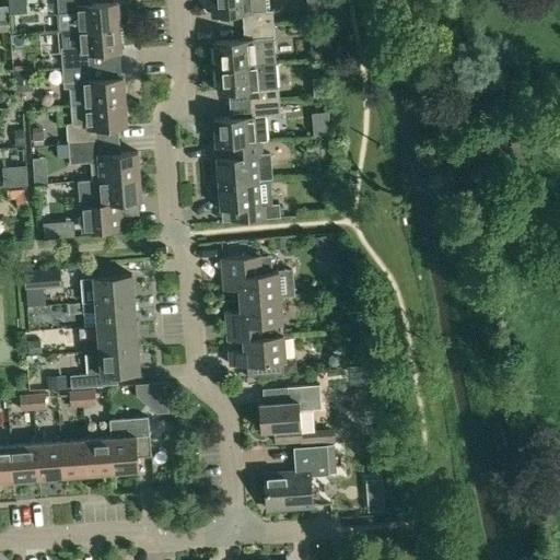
[(86,0),(56,0),(59,31),(118,25),(116,0),(106,0),(86,1),(86,0)]
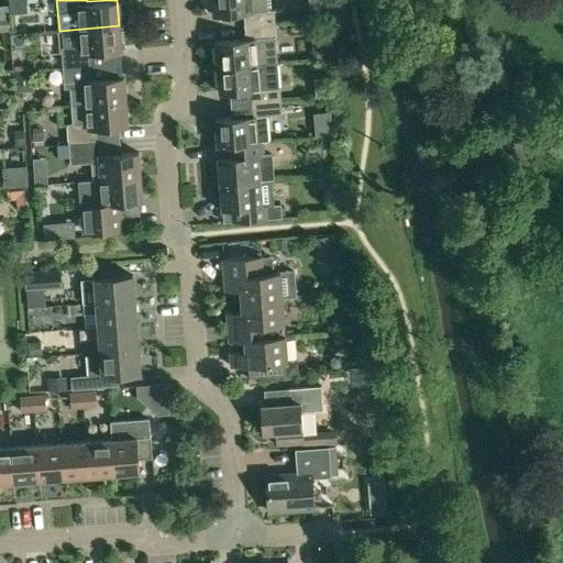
[(211,0),(213,14),(243,11),(244,26),(276,23),(275,9),(268,10),(267,0),(211,0)]
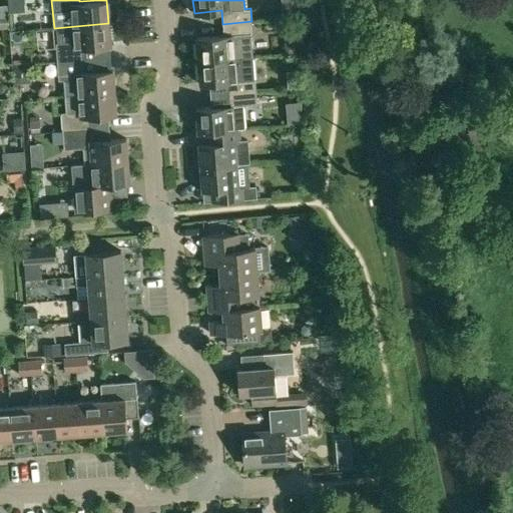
[(8,18),(0,18),(0,28),(8,28),(8,18)]
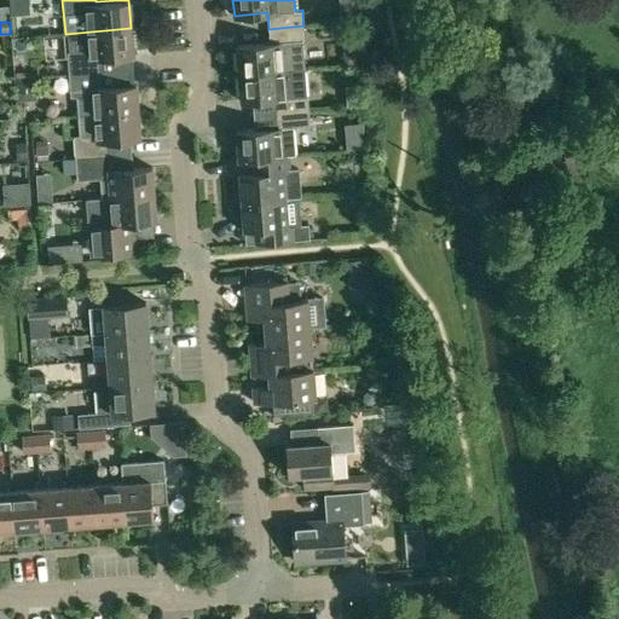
[(270,42),(237,46),(239,75),(285,71),(298,70),(305,70),(302,40),(305,40),(304,25),(268,29),(270,42)]
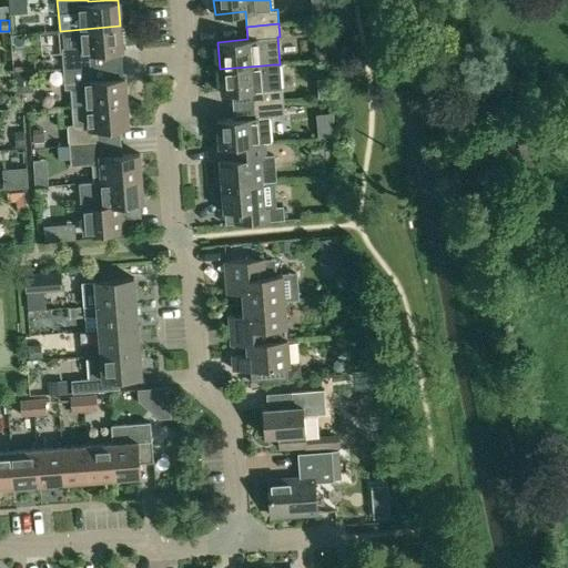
[(120,26),(60,31),(63,69),(123,63),(122,48),(120,26)]
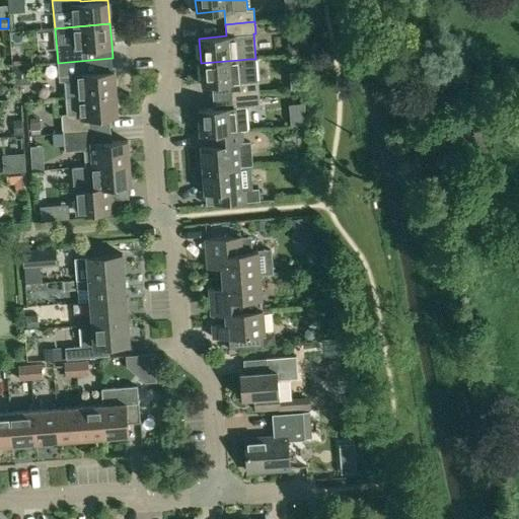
[(299,42),(288,43),(289,56),(300,55),(299,42)]
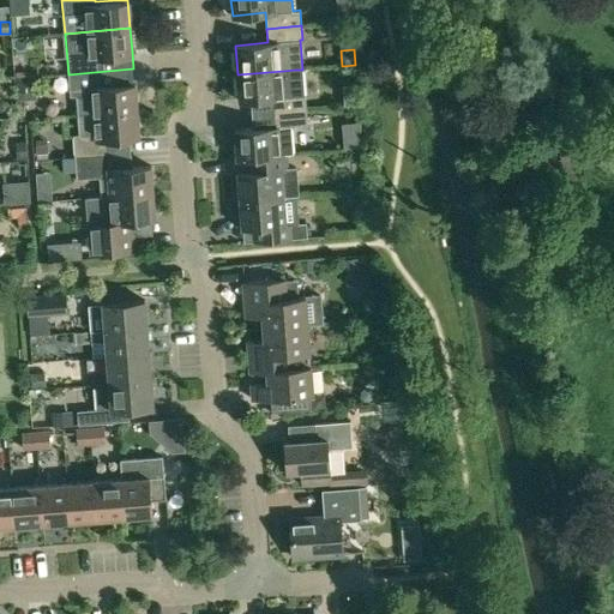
[(133,68),(68,74),(71,97),(76,96),(77,115),(94,114),(137,110),(133,68)]
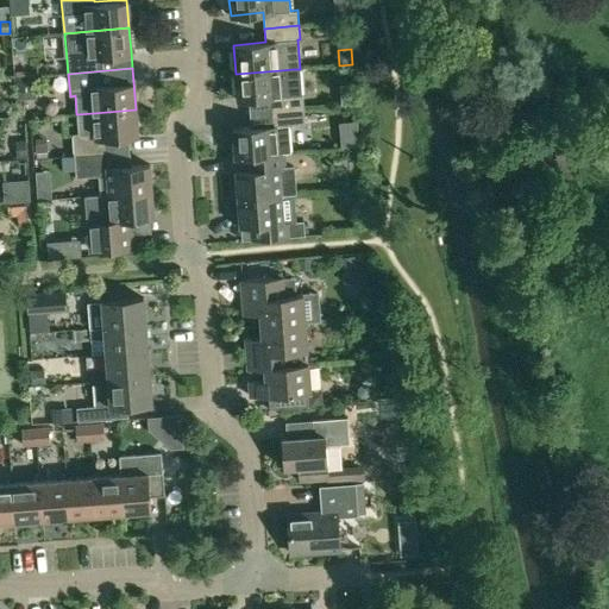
[(281,70),(236,74),(238,99),(249,99),(250,113),(306,110),(312,108),(311,94),(305,95),(305,93),(294,94),(293,69),(281,70)]
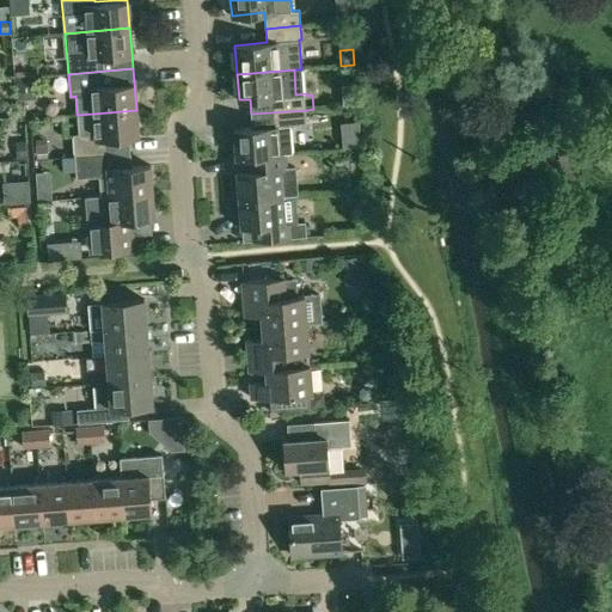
[(25,117),(24,101),(14,101),(16,117),(25,117)]
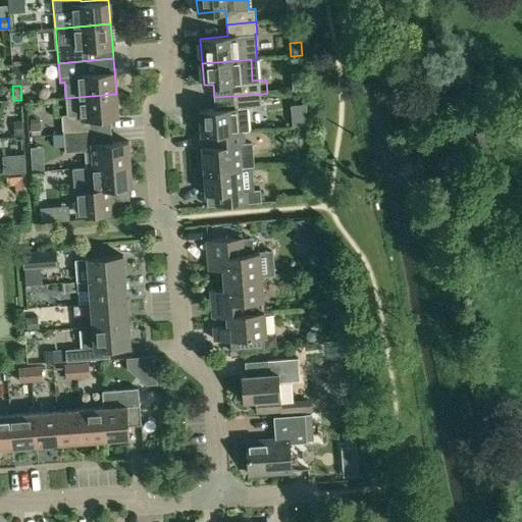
[(67,115),(63,115),(64,133),(111,129),(110,114),(118,113),(116,94),(80,97),(65,98),(67,115)]
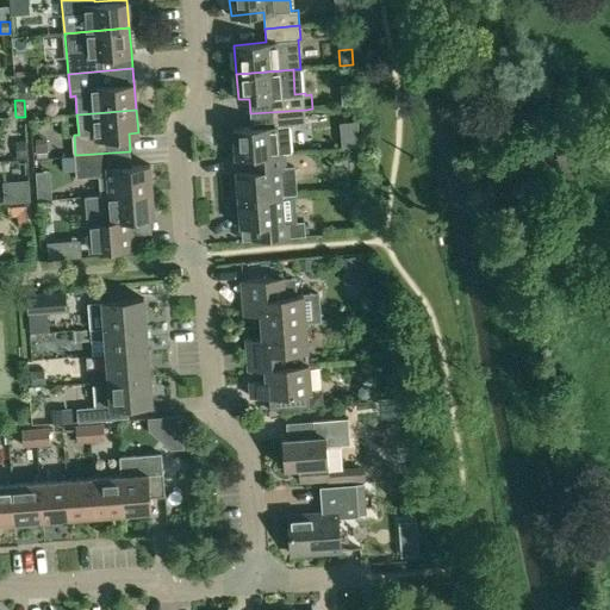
[(251,128),(234,130),(236,159),(248,157),(291,154),(288,126),(307,125),(306,110),(250,113),(251,128)]
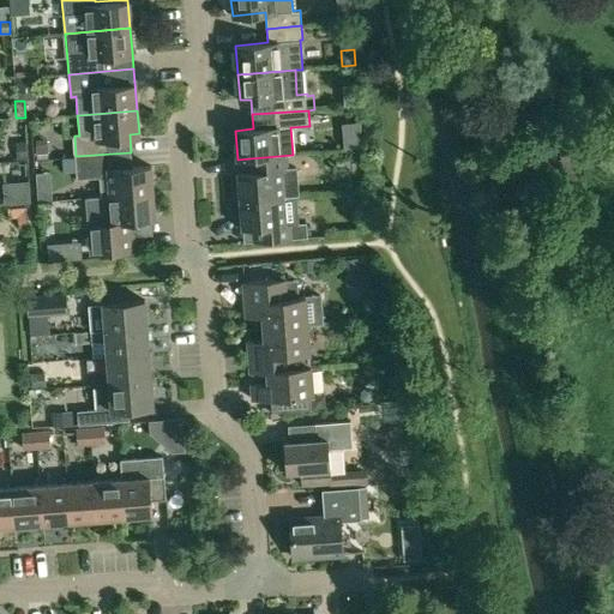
[(47,139),(36,140),(37,160),(46,158),(46,154),(48,154),(47,139)]
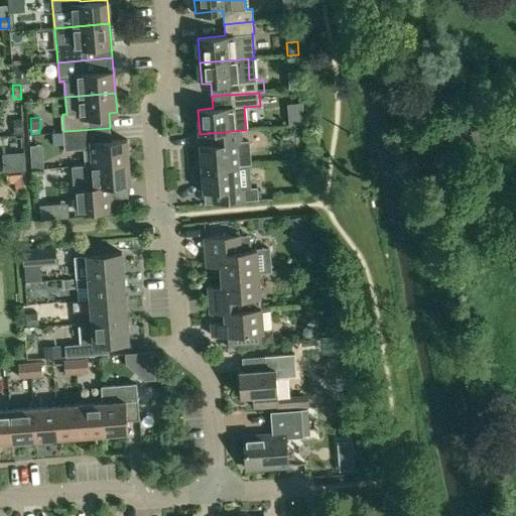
[(24,121),(13,121),(14,135),(25,134),(24,121)]
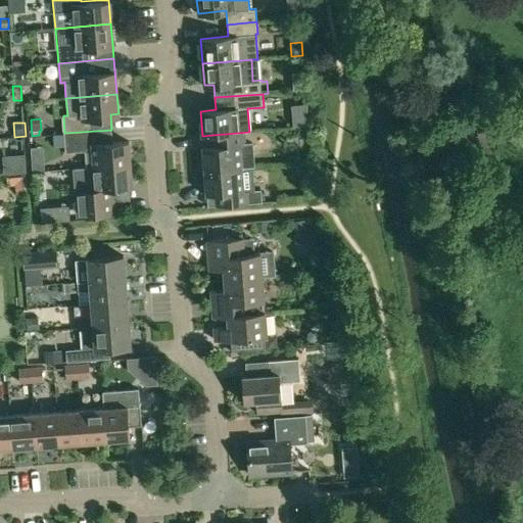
[(111,130),(64,133),(66,152),(84,151),(86,167),(131,163),(129,142),(113,143),(111,130)]
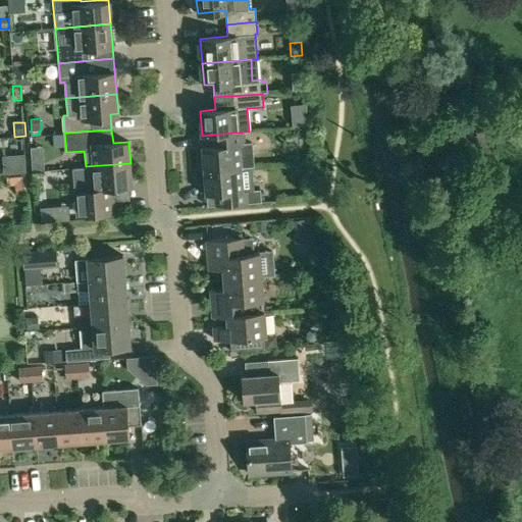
[(213,147),(202,147),(204,171),(253,167),(251,144),(246,145),(245,132),(212,135),(213,147)]
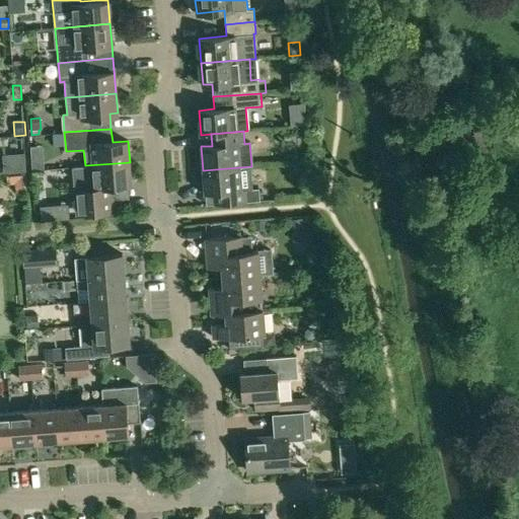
[(42,157),(30,158),(31,170),(43,169),(42,157)]
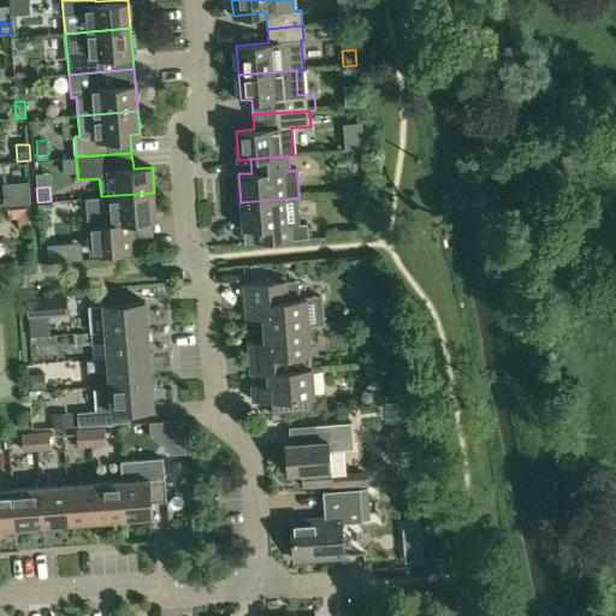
[(31,202),(30,193),(5,194),(5,203),(31,202)]
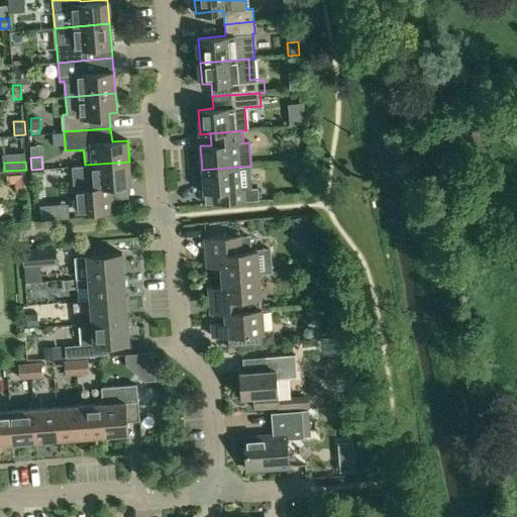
[(130,180),(129,162),(93,165),(94,177),(76,179),(77,197),(78,197),(79,208),(102,206),(101,195),(105,195),(104,182),(130,180)]
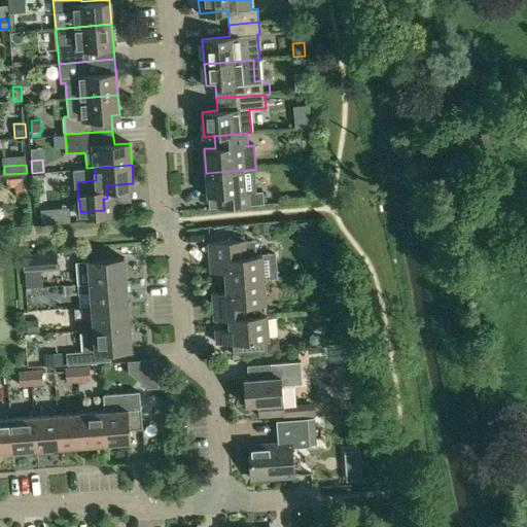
[(208,196),(218,195),(219,208),(265,204),(264,191),(257,191),(255,169),(206,173),(208,196)]
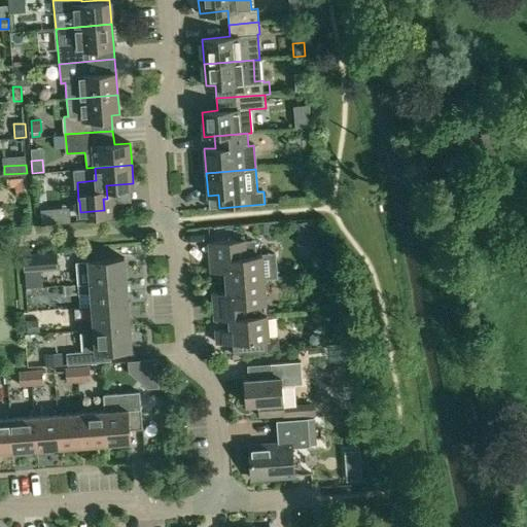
[(16,195),(24,194),(23,178),(7,179),(7,186),(15,186),(16,195)]
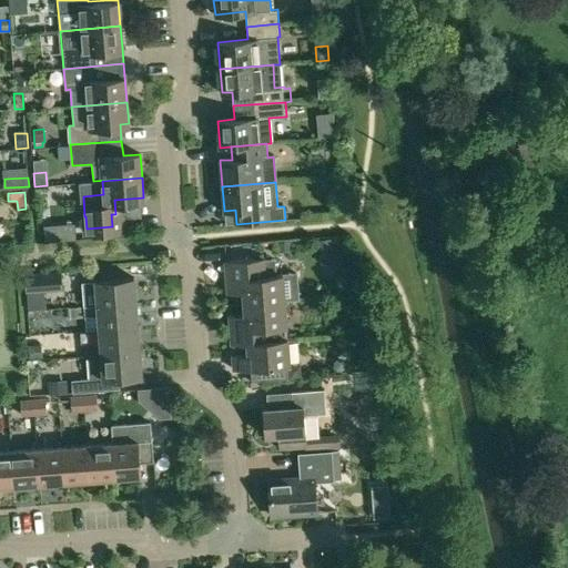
[(43,226),(44,242),(53,241),(52,225),(43,226)]
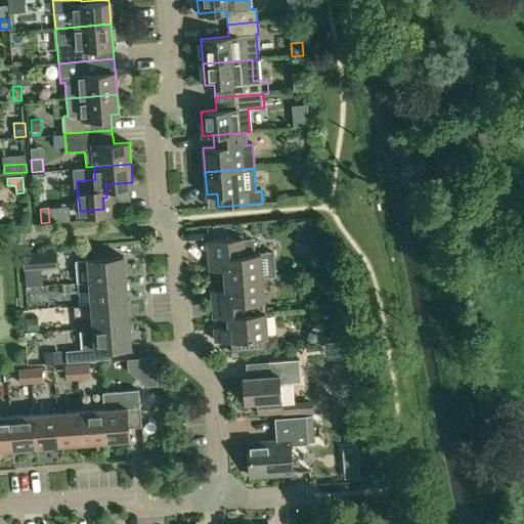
[(257,226),(258,234),(266,233),(266,226),(257,226)]
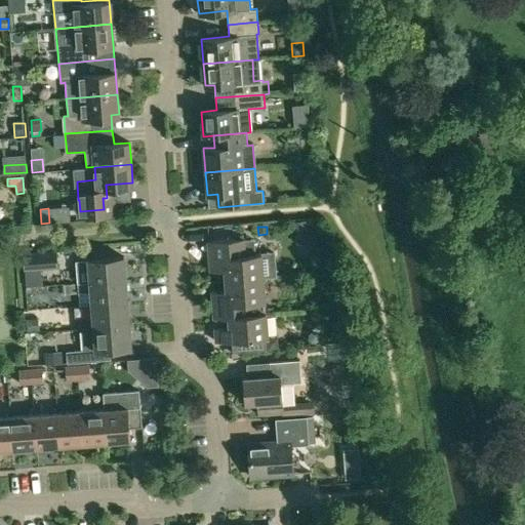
[(225,270),(226,281),(264,278),(261,254),(245,255),(244,239),(208,242),(210,272),(225,270)]
